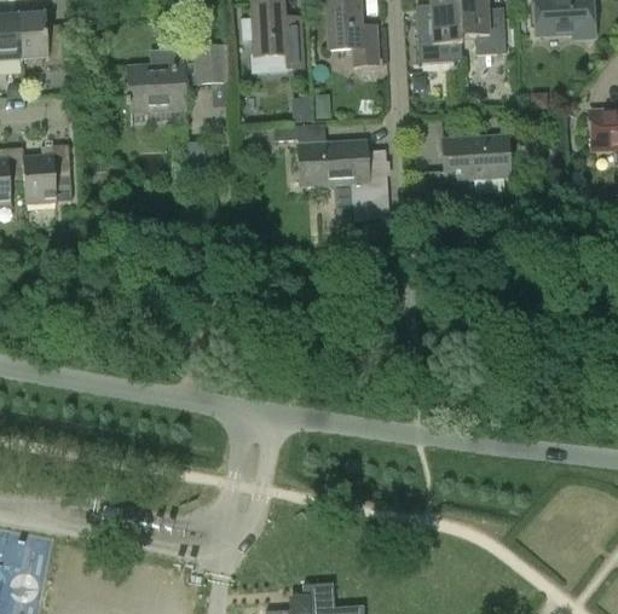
[(325,0),(329,50),(353,47),(354,64),(379,63),(376,27),(361,28),(359,0),(325,0)]
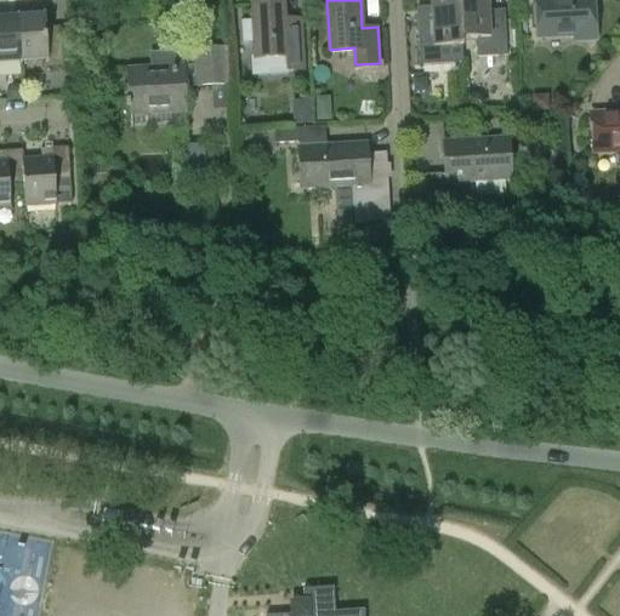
[(431,0),(432,11),(417,11),(420,62),(464,60),(462,43),(464,43),(464,38),(462,36),(459,0),(431,0)]
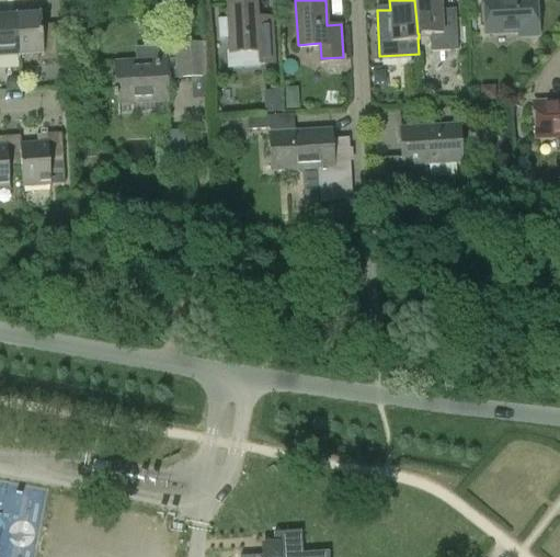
[(414,0),(418,33),(419,34),(431,33),(431,49),(459,47),(457,13),(442,14),(441,0),(414,0)]
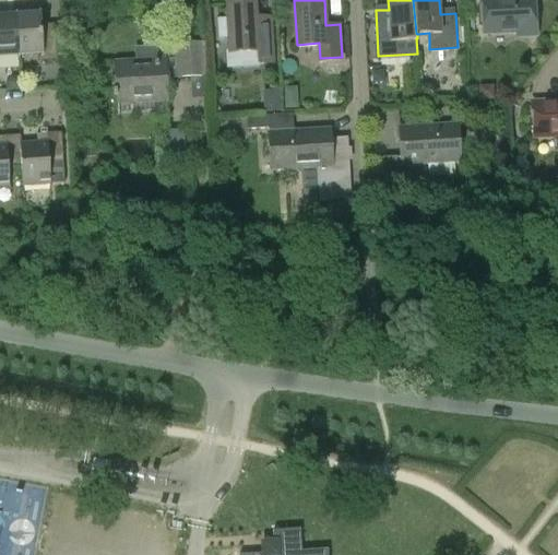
[(481,0),(484,32),(536,28),(534,0),(481,0)]
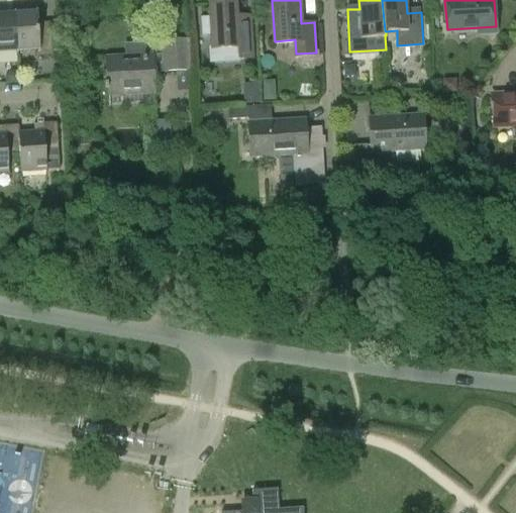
[(212,34),(213,47),(213,55),(216,57),(218,58),(221,58),(231,58),(234,57),(237,56),(238,55),(238,57),(252,56),(250,14),(249,14),(249,21),(237,22),(236,1),(210,2),(211,17),(202,17),(203,34),(212,34)]
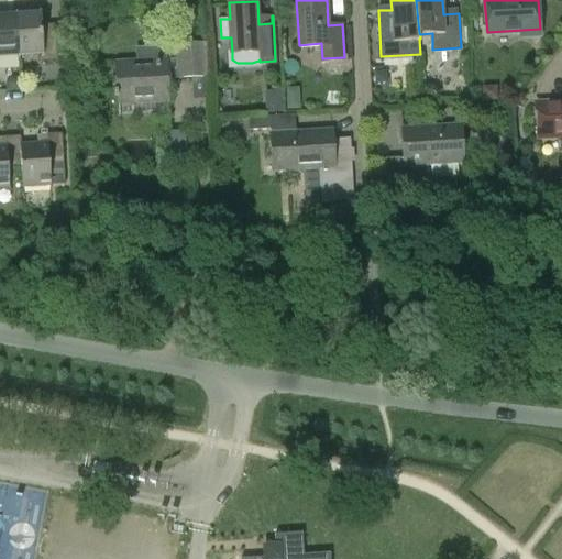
[(17,12),(20,53),(43,52),(44,61),(45,61),(45,59),(58,58),(56,26),(43,28),(42,9),(41,9),(41,11),(17,12)]
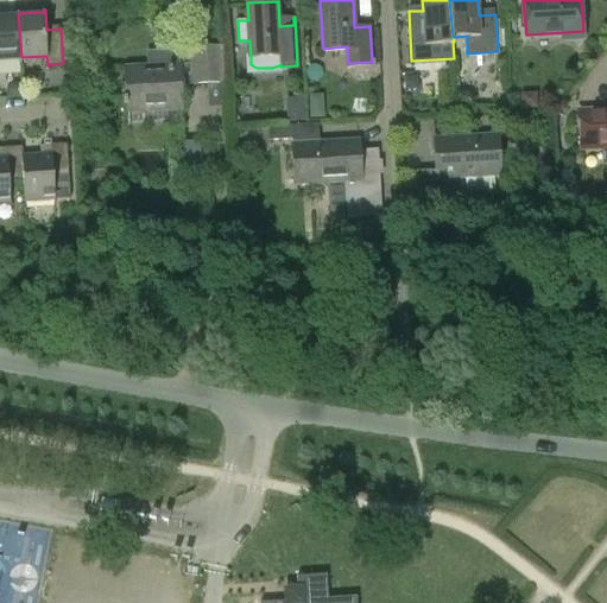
[(0,58),(21,57),(18,13),(0,14),(0,58)]
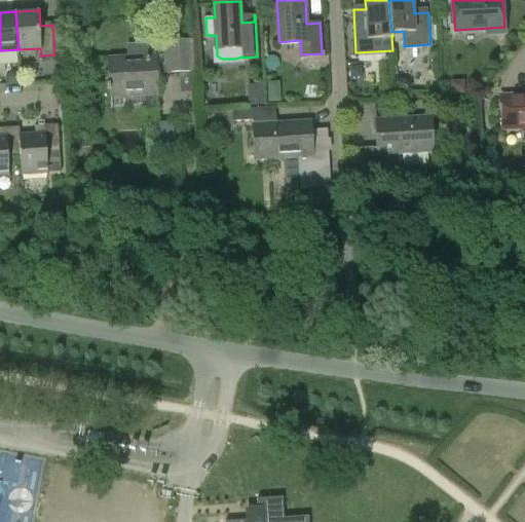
[(109,83),(107,83),(108,88),(110,88),(111,105),(112,105),(111,94),(157,91),(158,103),(159,103),(157,71),(181,70),(193,69),(191,37),(166,39),(167,53),(167,62),(157,62),(157,53),(128,56),(108,57),(109,83)]
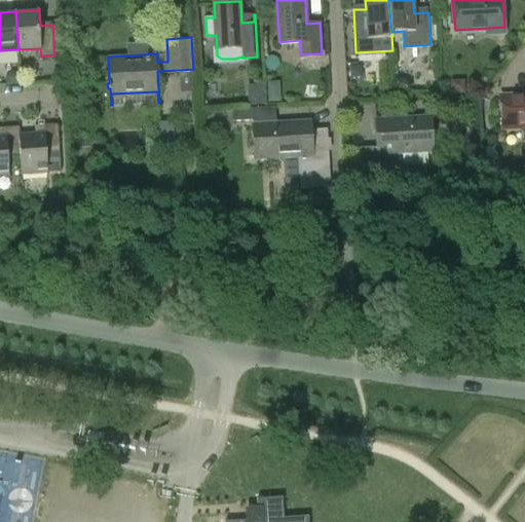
[(194,88),(193,69),(181,70),(182,89),(194,88)]
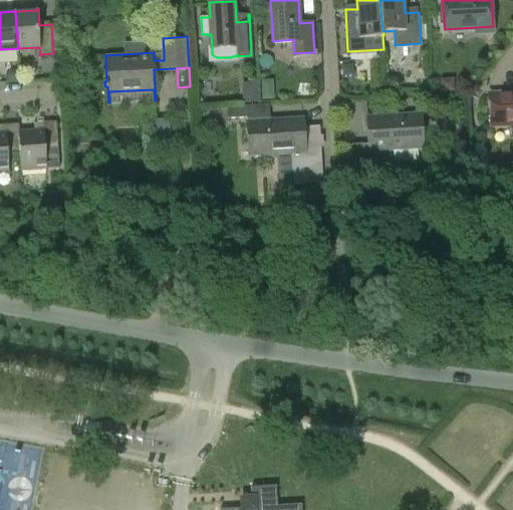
[(20,79),(19,69),(11,69),(7,74),(7,80),(20,79)]
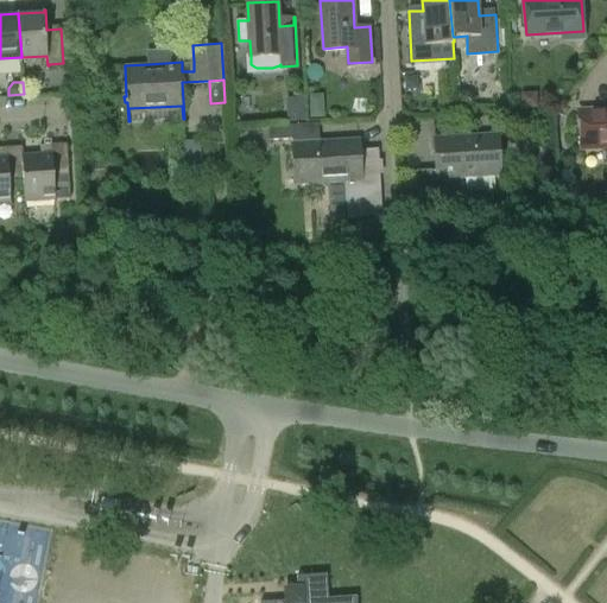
[(303,91),(284,93),(285,116),(304,115),(303,91)]
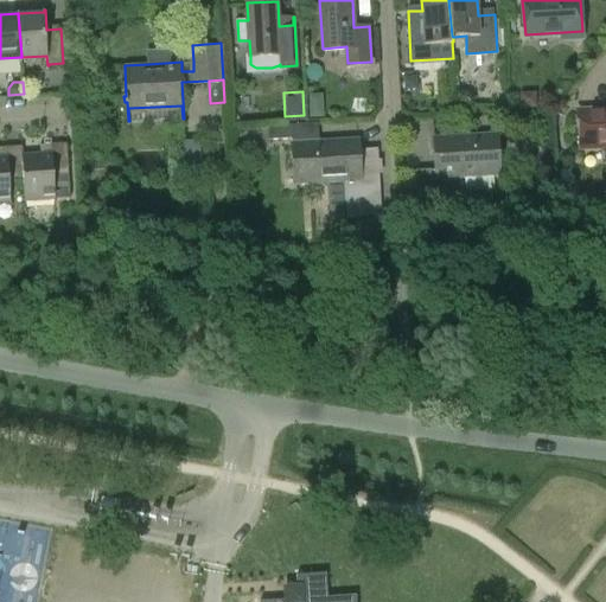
[(605,108),(578,109),(580,145),(605,143),(605,108)]
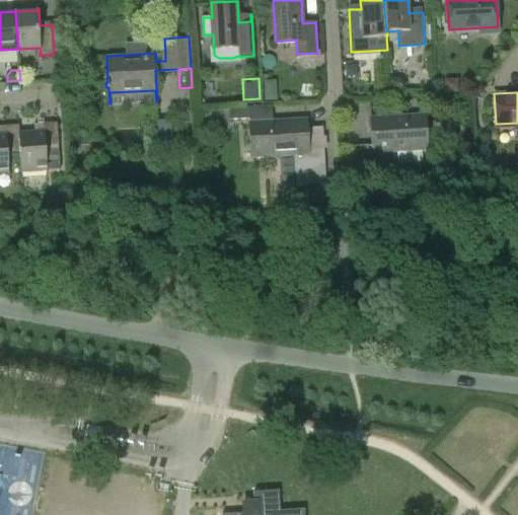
[(250,116),(249,103),(230,104),(230,117),(250,116)]
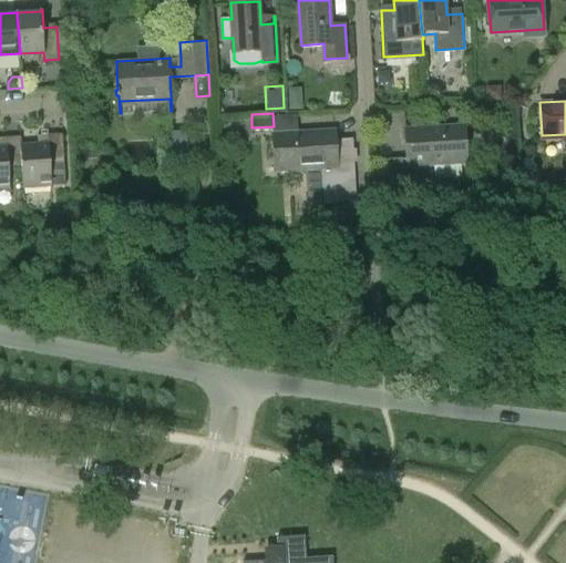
[(408,165),(466,162),(464,123),(405,126),(408,165)]
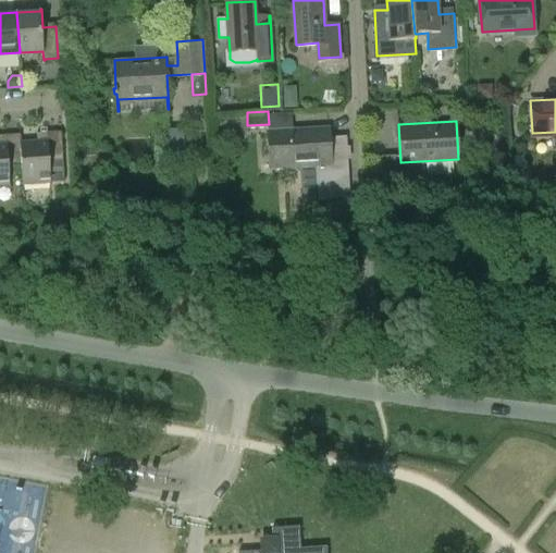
[(316,164),(318,196),(350,196),(347,135),(330,135),(329,125),(269,128),(271,168),(316,164)]
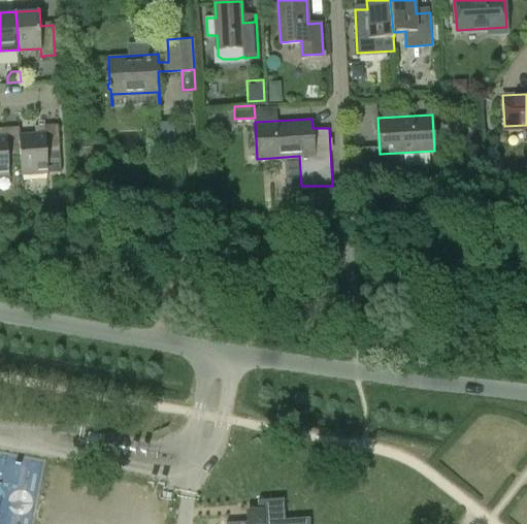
[(21,133),(20,133),(21,152),(22,174),(23,174),(23,172),(47,170),(47,173),(48,173),(48,170),(62,170),(60,150),(59,123),(44,124),(35,124),(36,132),(21,133)]
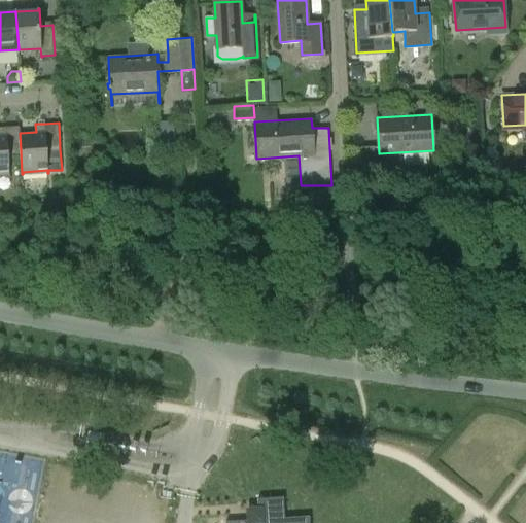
[(0,173),(8,173),(8,175),(9,175),(8,152),(21,151),(20,133),(21,133),(20,125),(0,126),(0,173)]
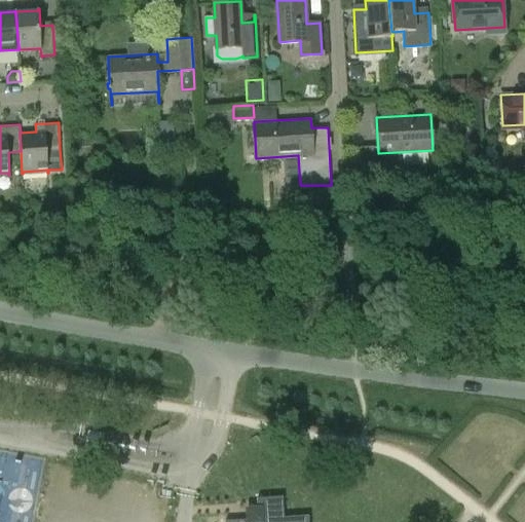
[(361,175),(375,174),(374,145),(360,146),(361,175)]
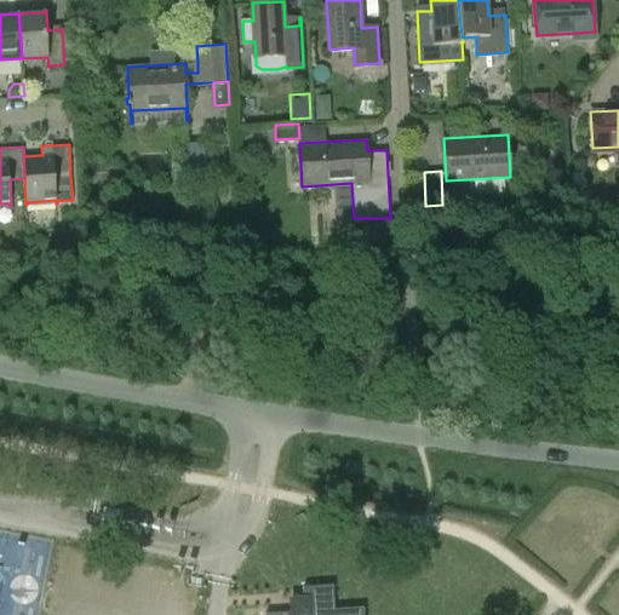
[(549,199),(562,197),(562,187),(549,187),(549,199)]
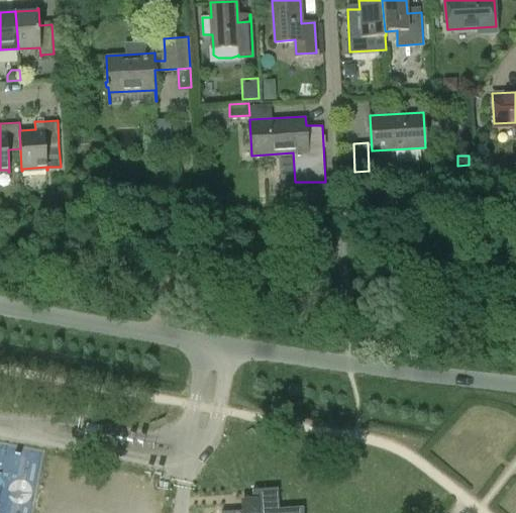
[(102,430),(85,427),(84,437),(100,440),(102,430)]
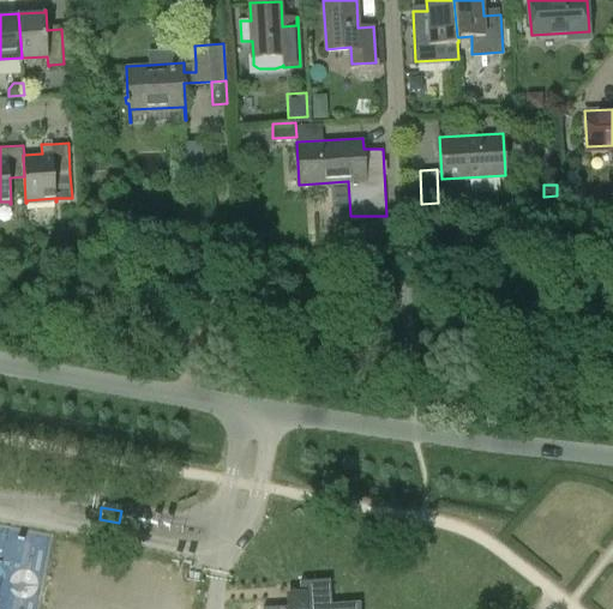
[(302,603),(262,607),(262,608),(361,608),(361,600),(332,602),(331,578),(300,579),(302,603)]
